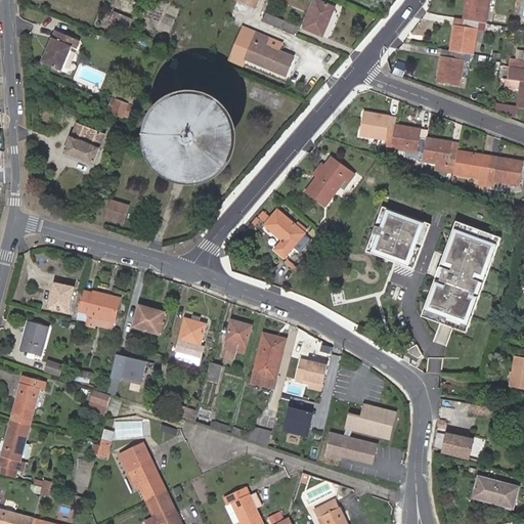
[(324,31),(336,2),(330,0),(313,0),(305,23),(324,31)]
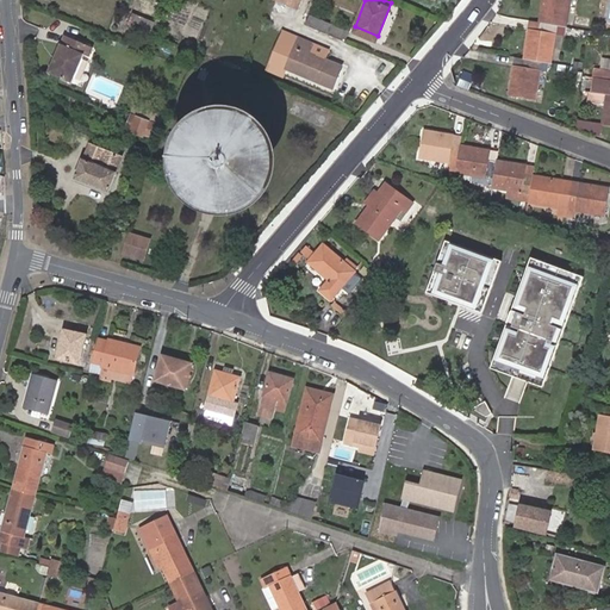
[(537,0),(534,20),(541,22),(556,25),(560,25),(564,0),(537,0)]
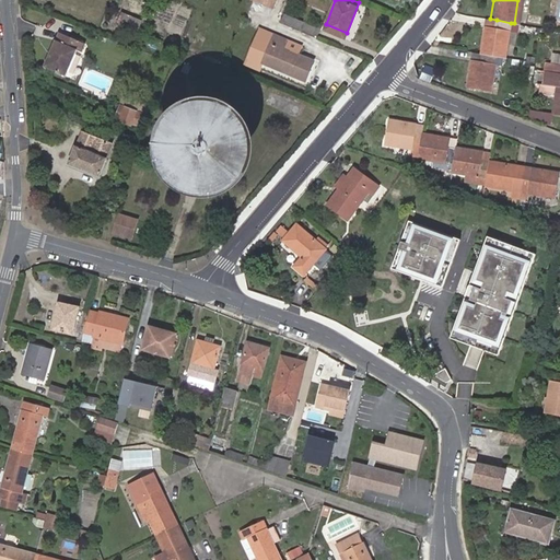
[(143,20),(115,9),(111,22),(116,24),(115,26),(137,35),(143,20)]
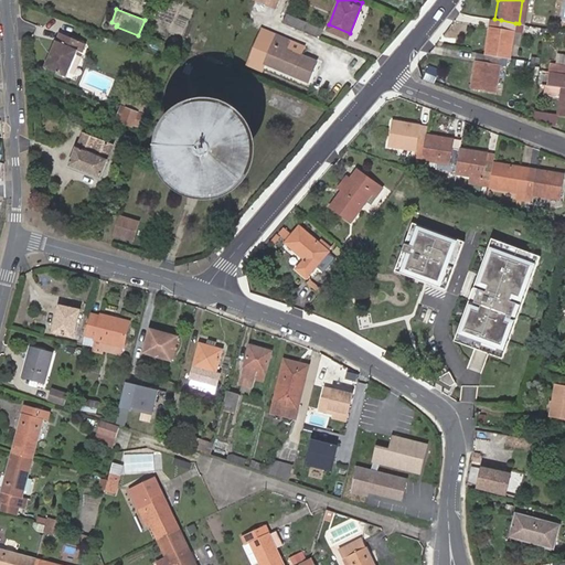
[(285,11),(283,19),(296,24),(302,28),(306,19),(285,11)]
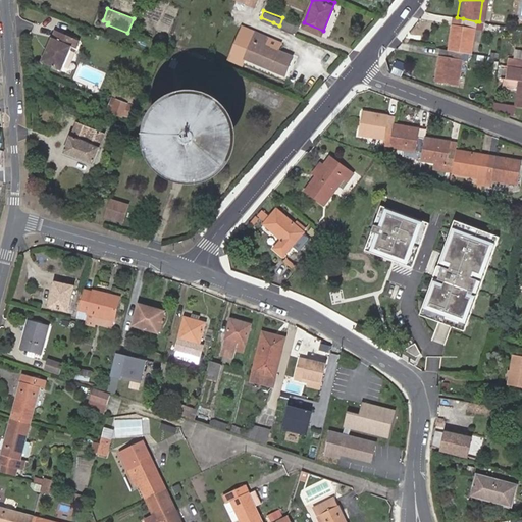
[(462,27),(463,18),(457,17),(454,17),(453,24),(462,27)]
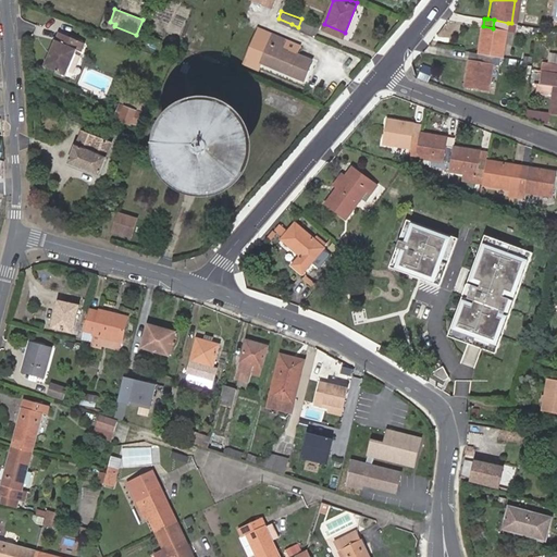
[(483,26),(479,53),(494,57),(502,58),(507,32),(516,33),(517,24),(511,23),(508,23),(494,20),(493,28),(483,26)]
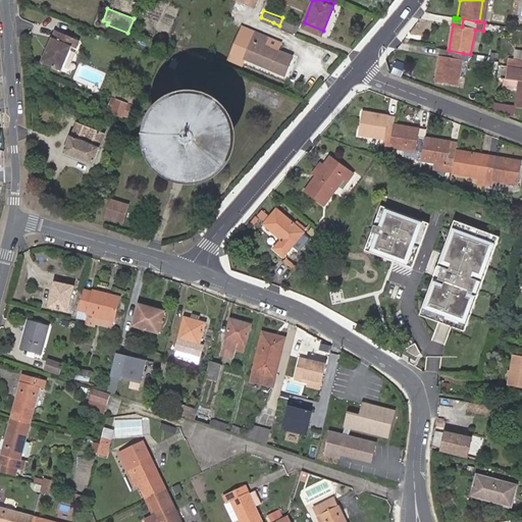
[(255,28),(251,40),(292,55),(294,52),(266,42),(269,33),(255,28)]
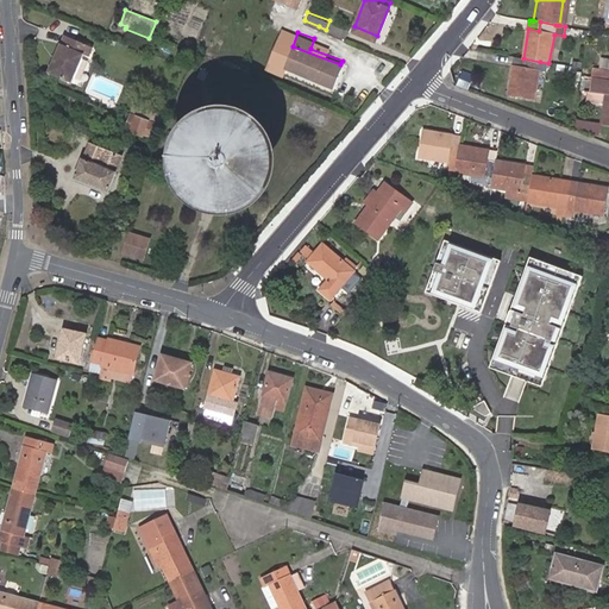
[(76,82),(87,55),(92,56),(95,45),(66,35),(51,73),(76,82)]
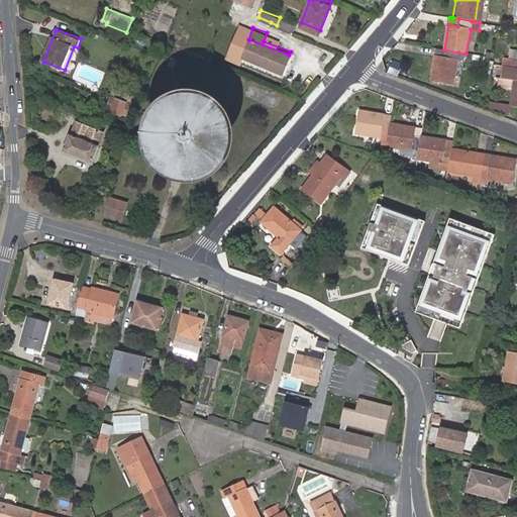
[(289,55),(248,39),(242,54),(283,70),(289,55)]
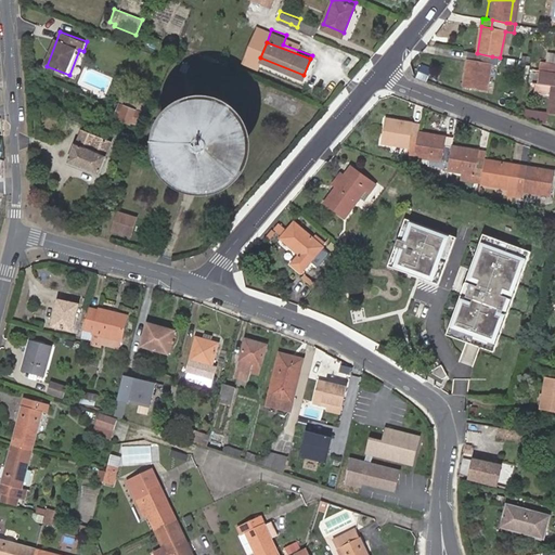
[(492,56),(477,53),(475,61),(467,60),(462,87),(486,91),(492,56)]
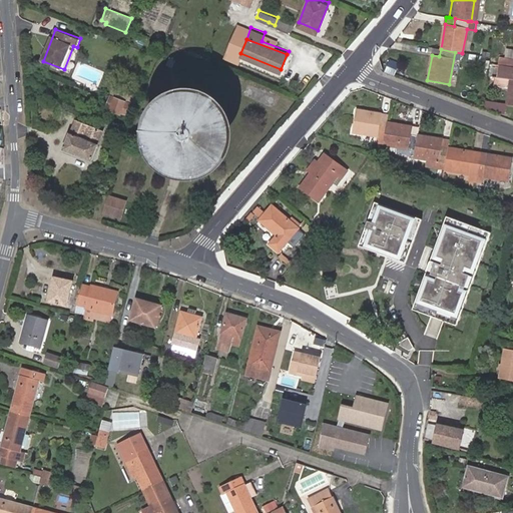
[(501,58),(500,65),(504,66),(512,67),(512,59),(505,58),(501,58)]
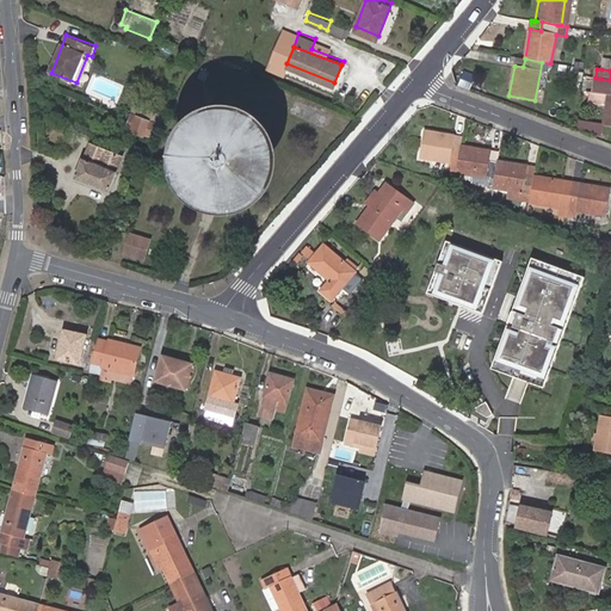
[(610,80),(600,79),(599,88),(608,90),(602,124),(610,125),(610,80)]
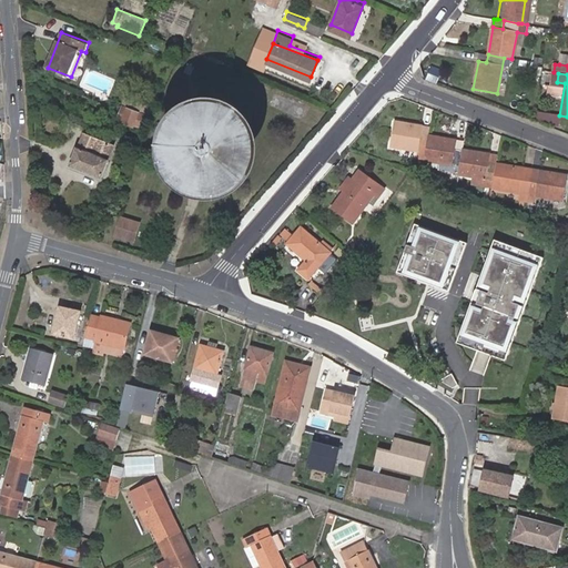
[(128,98),(123,107),(144,115),(148,107),(128,98)]
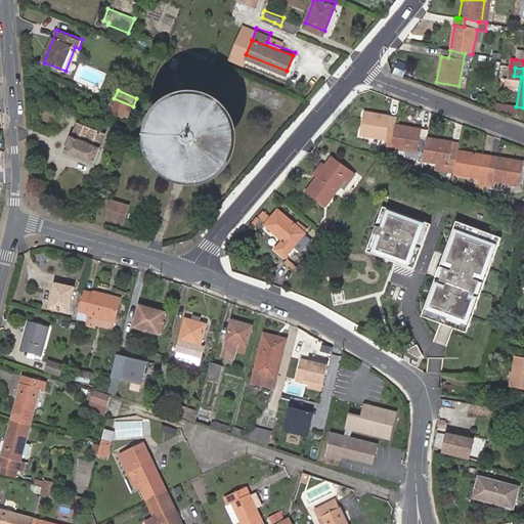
[(133,106),(114,98),(110,108),(115,111),(114,113),(123,117),(123,115),(129,117),(133,106)]
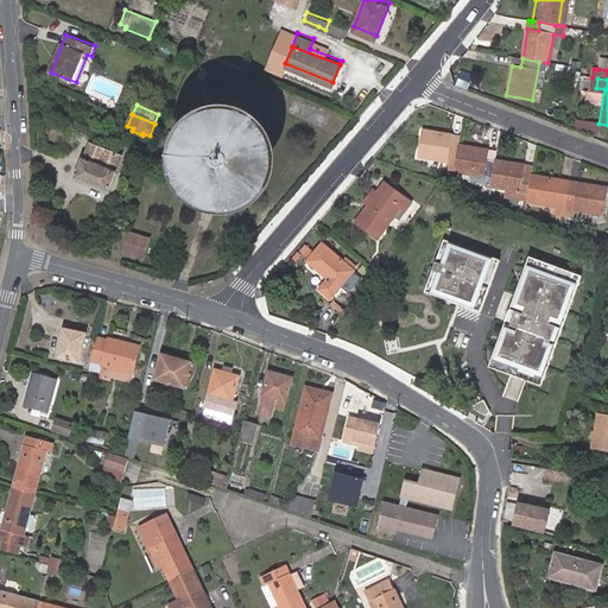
[(280,217),(295,207),(303,191),(308,173),(306,159),(302,145),(292,133),(282,124),(267,118),(253,115),(238,116),(225,122),(213,132),(202,146),(197,163),(197,181),(203,197),(214,211),(229,221),(246,226),(264,225),(280,217)]
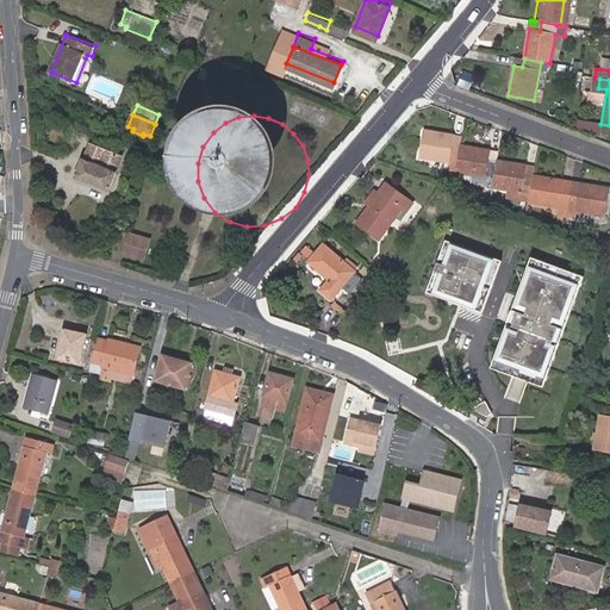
[(456,162),(459,147),(449,144),(452,135),(421,130),(417,155),(456,162)]
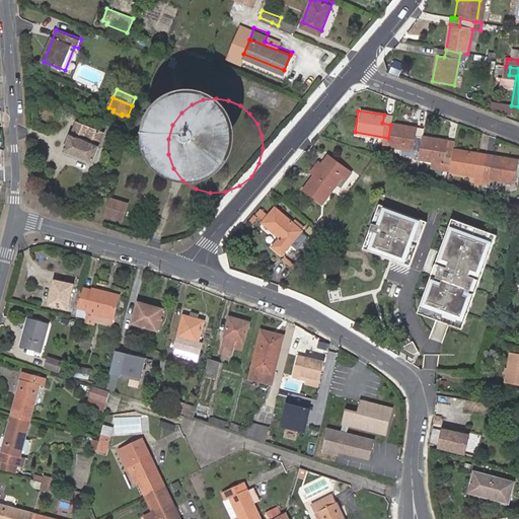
[(390,125),(391,117),(384,115),(382,123),(390,125)]
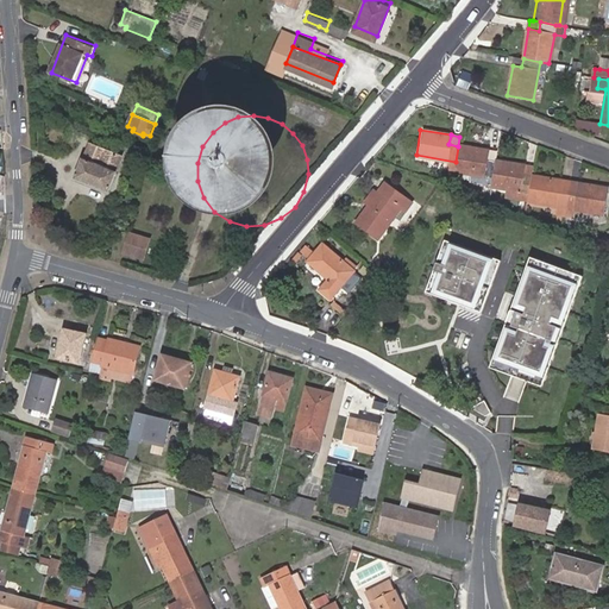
[(73,179),(107,193),(114,171),(113,171),(118,156),(89,144),(83,159),(80,158),(73,179)]
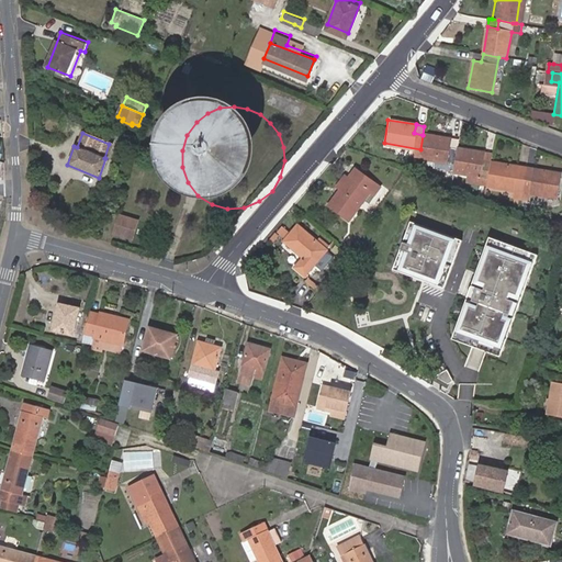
[(420,149),(418,157),(453,164),(454,156),(456,149),(447,147),(449,138),(423,135),(420,149)]
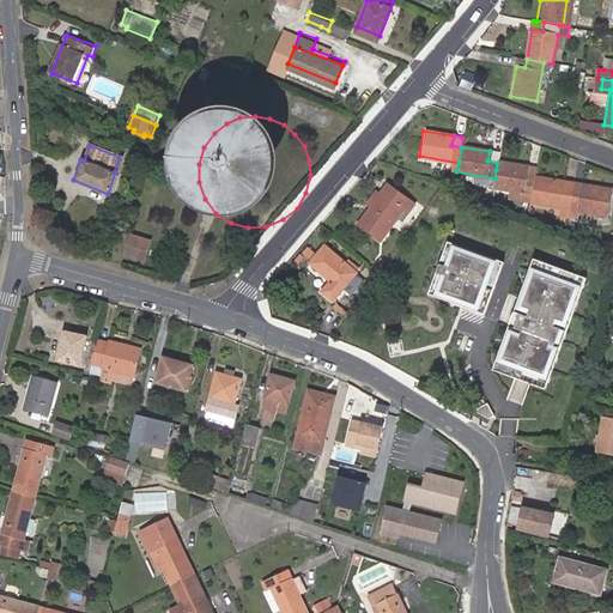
[(495,178),(493,188),(511,192),(510,200),(532,204),(536,177),(527,176),(528,168),(498,163),(497,163),(496,170),(495,178)]
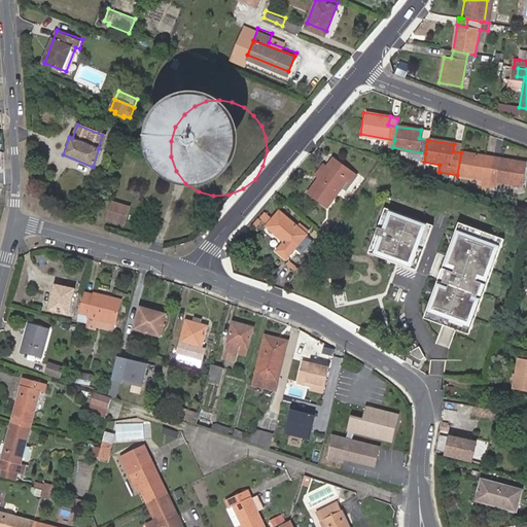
[(462,146),(454,144),(453,151),(461,152),(462,146)]
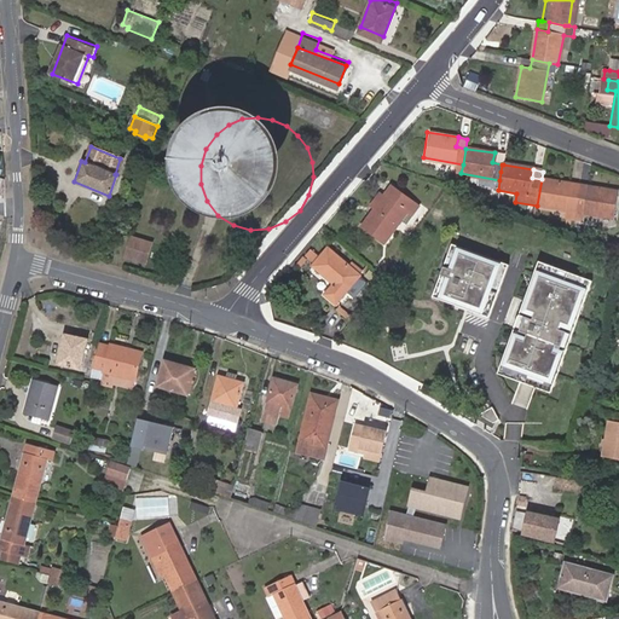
[(542,179),(537,206),(566,212),(576,213),(579,195),(570,192),(571,185),(542,179)]
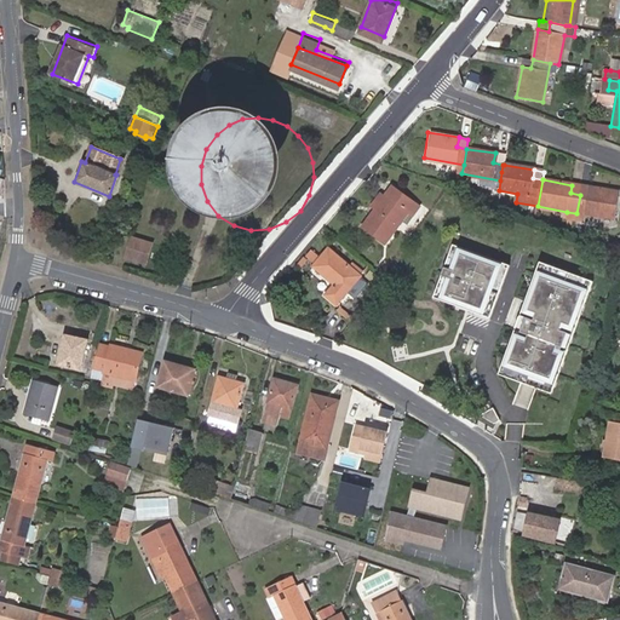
[(363,212),(355,222),(375,240),(401,210),(406,213),(413,205),(388,184),(379,194),(368,206),(367,207),(368,208),(365,213),(363,212)]
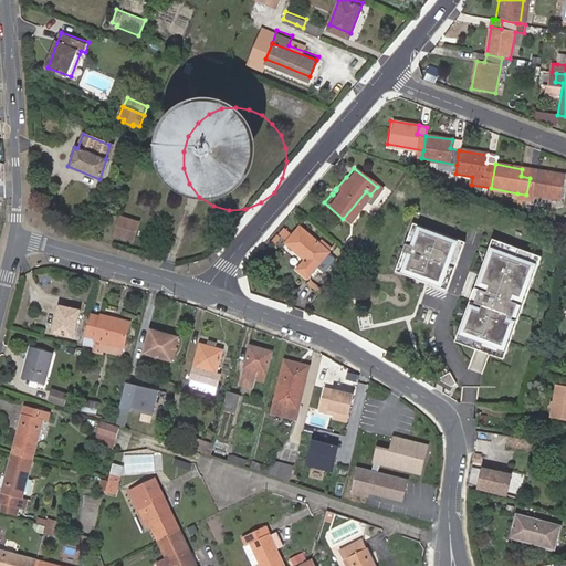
[(531,171),(522,169),(521,176),(530,178),(531,171)]
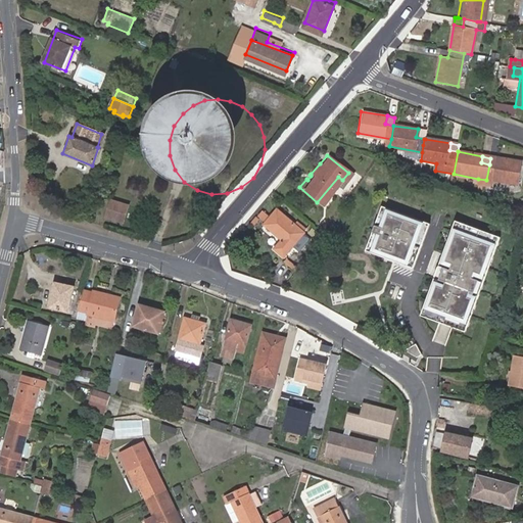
[(498,167),(500,159),(490,158),(489,164),(498,167)]
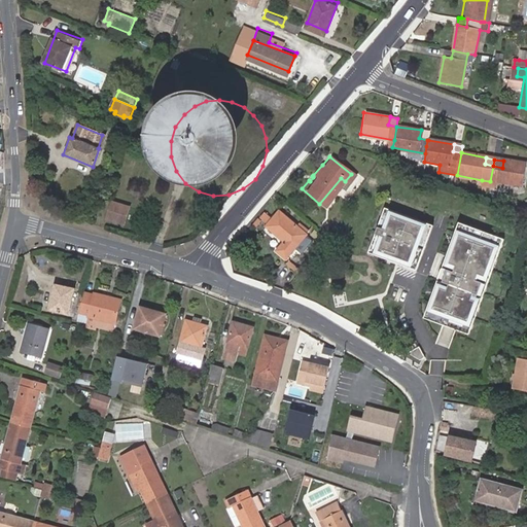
[(493,166),(490,181),(489,187),(497,189),(498,183),(522,187),(526,164),(503,161),(502,168),(493,166)]
